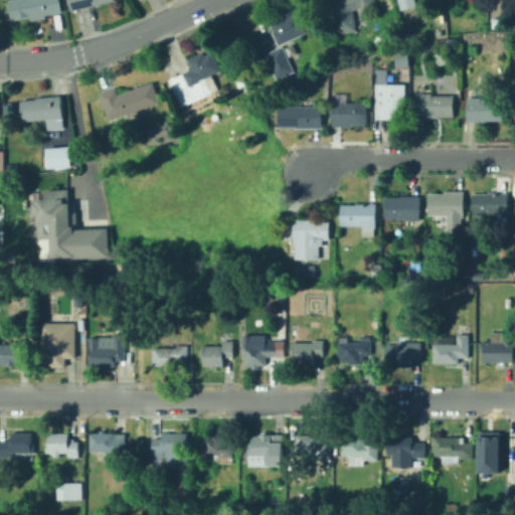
[(60,0),(62,12),(46,15),(46,18),(31,20),(31,17),(13,21),(9,0),(60,0)]
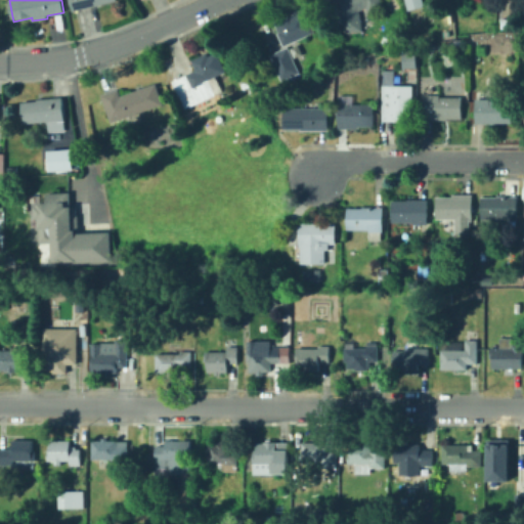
[(117,0),(118,1),(74,12),(71,0),(117,0)]
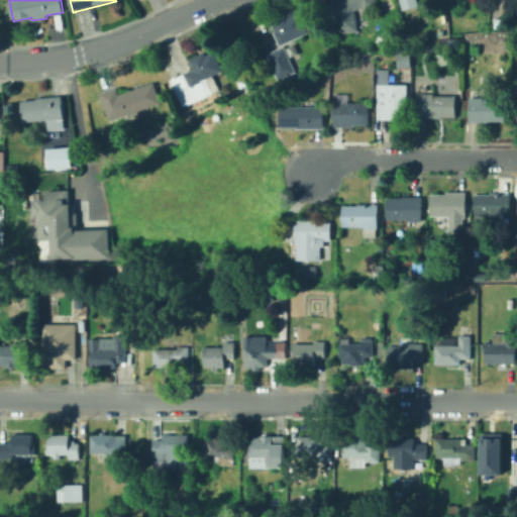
[(376,0),(379,6),(356,16),(358,31),(345,33),(340,28),(339,21),(333,24),(326,8),(332,5),(330,0),(376,0)]
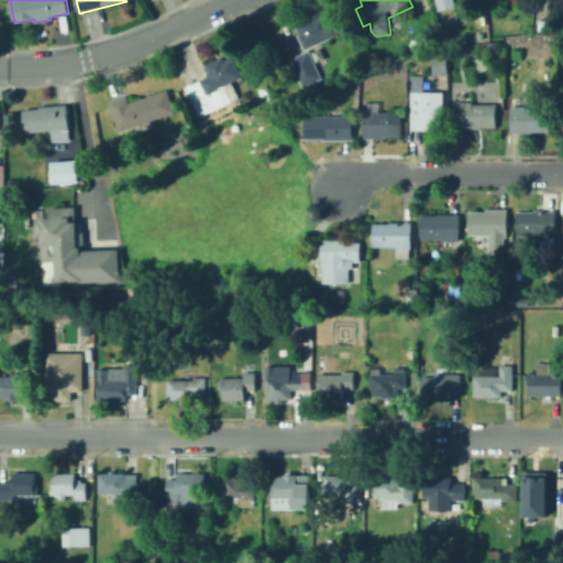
[(454,0),(456,8),(439,12),(435,0),(454,0)]
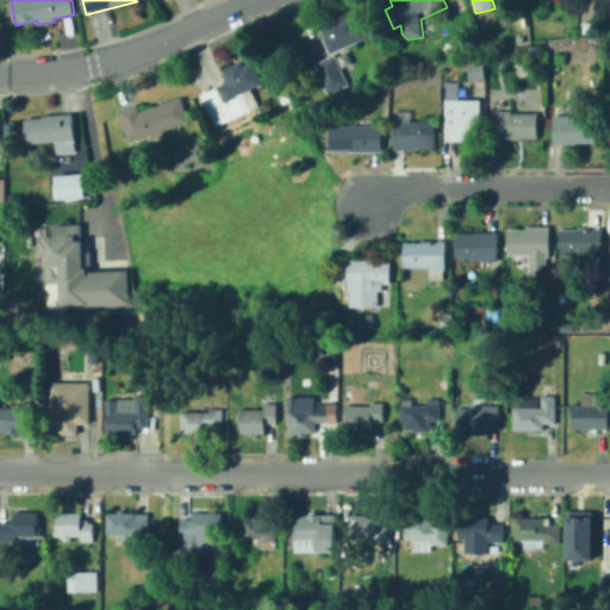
[(609,0),(609,24),(608,33),(584,33),(583,24),(583,0),(609,0)]
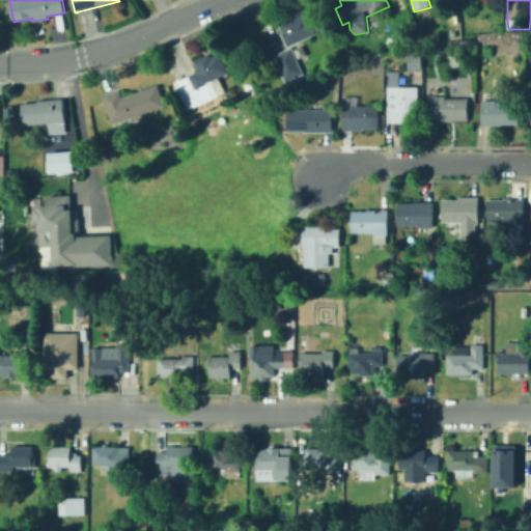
[(319,33),(288,48),(282,33),(284,33),(279,23),(300,14),(309,9),(319,33)]
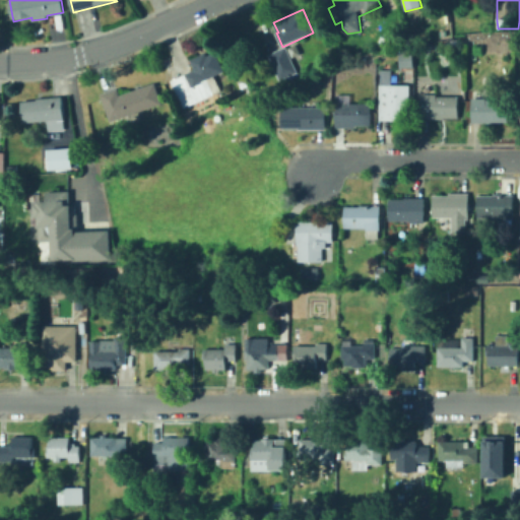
[(296,74),(299,81),(284,87),(281,80),(280,80),(268,55),(286,47),(299,72),(296,74)]
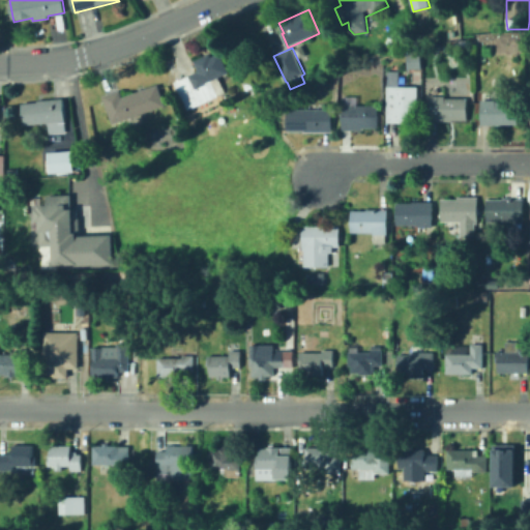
[(221,53),(230,74),(219,78),(226,93),(187,110),(182,97),(181,97),(174,83),(189,77),(199,71),(194,61),(210,54),(211,57),(221,53)]
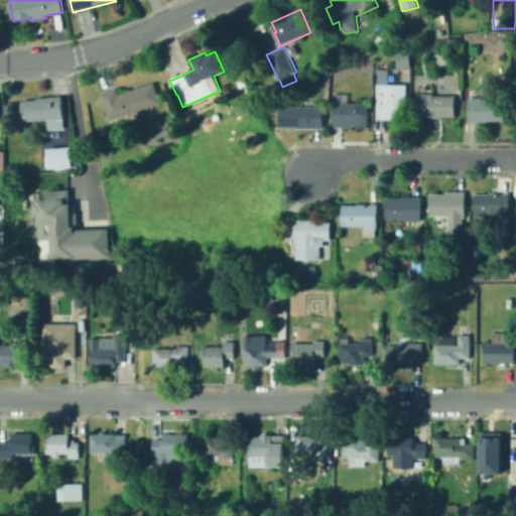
[(410,65),(401,66),(401,54),(409,53),(410,65)]
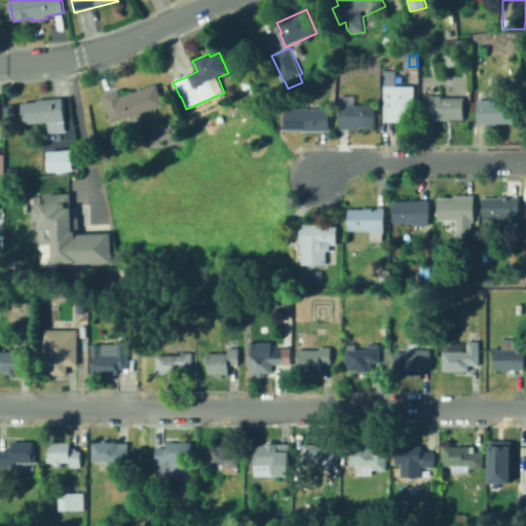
[(157,85),(164,105),(112,123),(103,96),(119,90),(122,97),(157,85)]
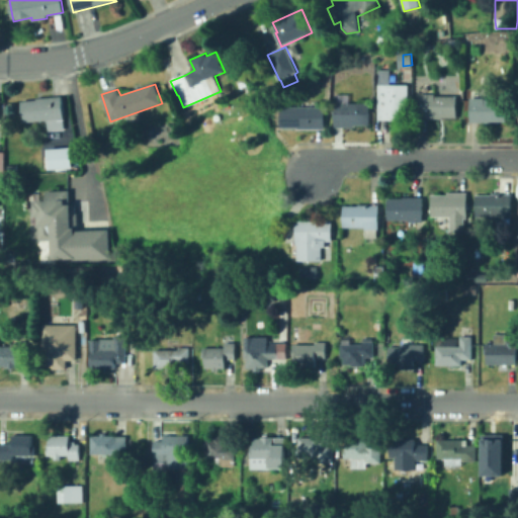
[(409,101),(410,120),(379,120),(379,85),(409,85),(409,101)]
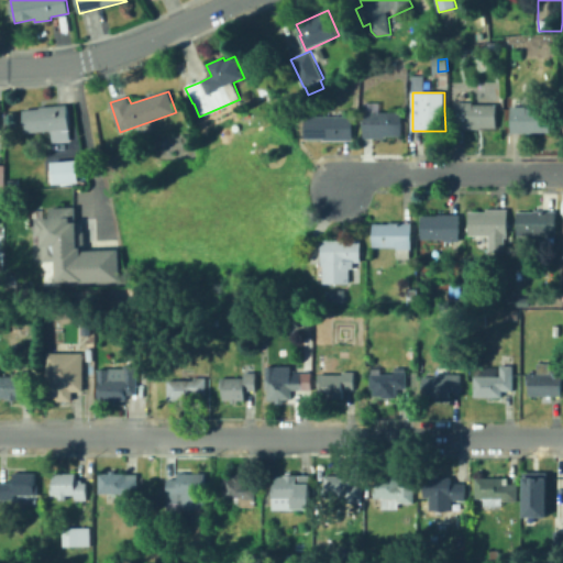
[(551,109),(550,133),(533,133),(512,134),(512,107),(512,97),(527,97),(527,109),(551,109)]
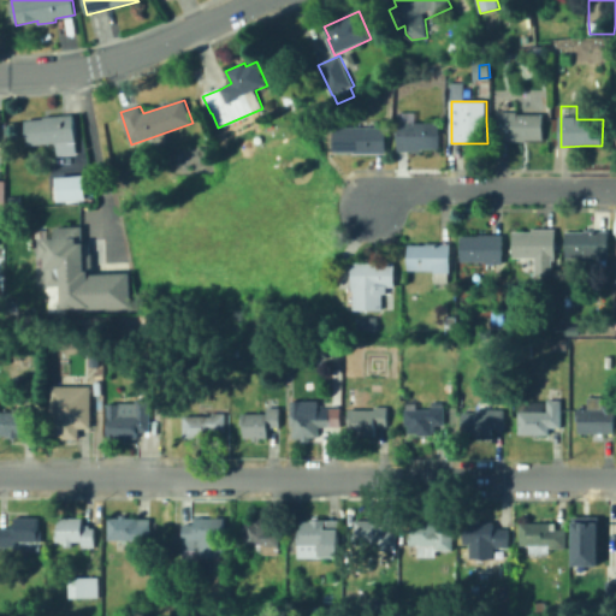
[(544,114),(544,140),(501,141),(501,112),(521,112),(521,114),(544,114)]
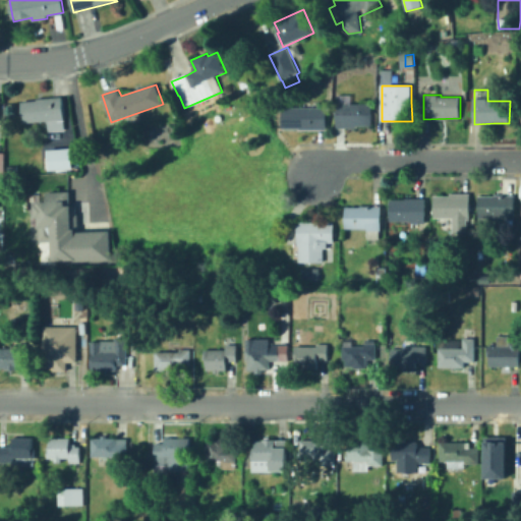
[(351,96),(352,104),(372,105),(372,125),(357,125),(357,128),(337,128),(337,104),(339,104),(338,96),(351,96)]
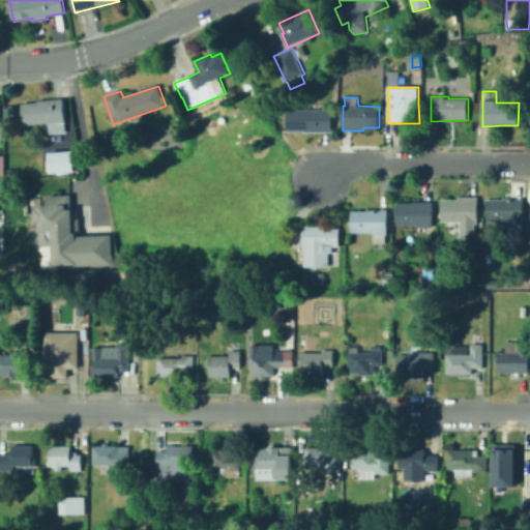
[(63,98),(66,133),(49,135),(48,123),(24,125),(22,104),(37,102),(37,101),(63,98)]
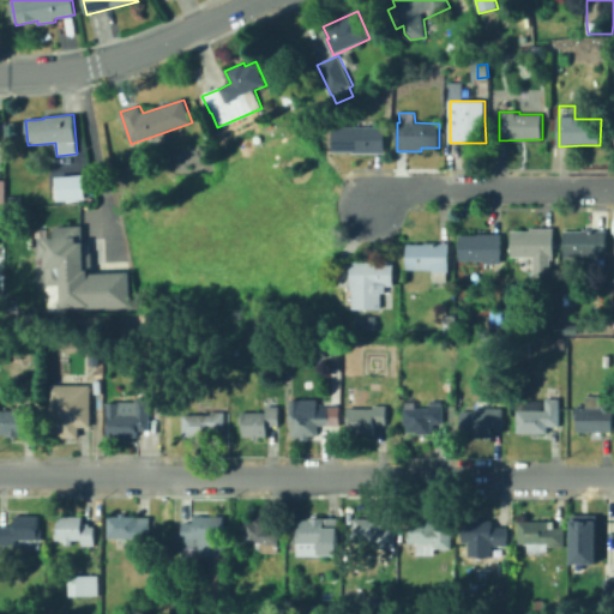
[(378,120),(378,127),(386,127),(386,154),(354,152),(333,152),(333,127),(359,127),(359,120),(378,120)]
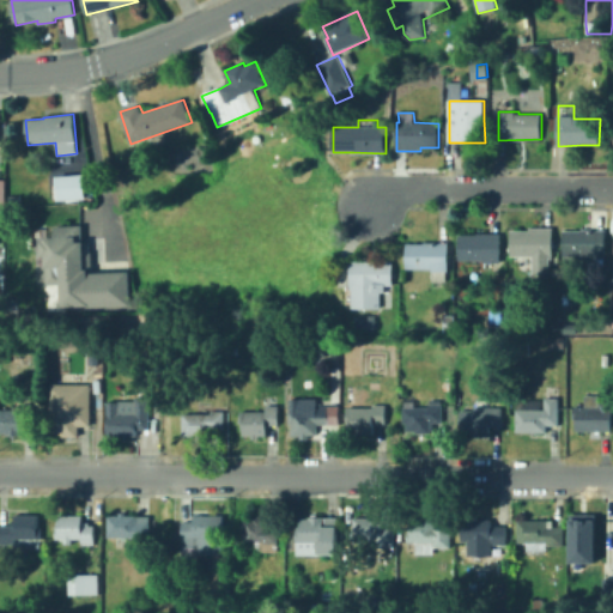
[(85,199),(59,200),(58,177),(84,175),(85,199)]
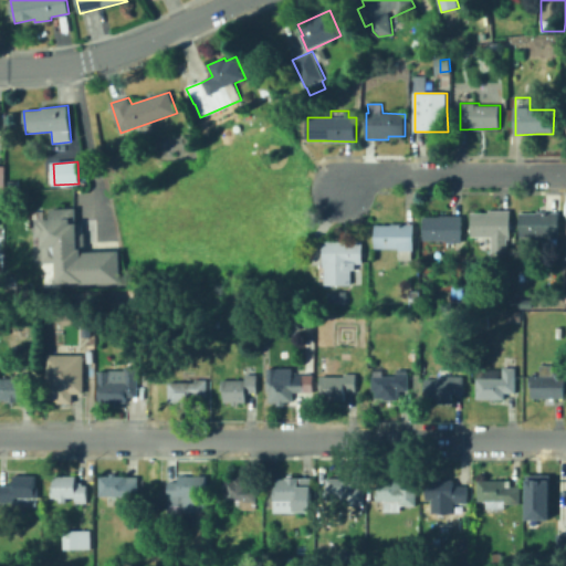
[(19,188),(9,189),(9,181),(19,180),(19,188)]
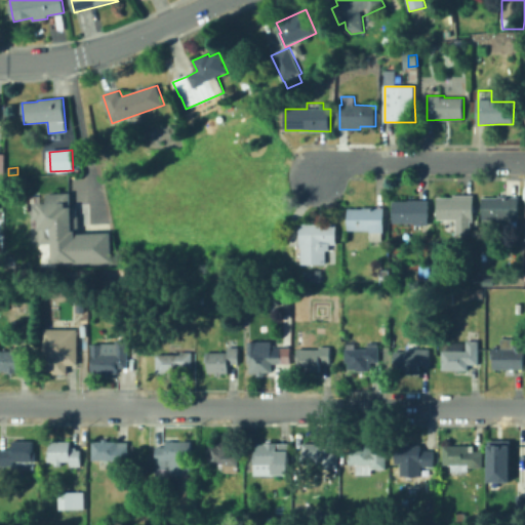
[(67,193),(68,206),(74,206),(75,214),(76,214),(77,232),(74,232),(74,233),(109,232),(110,260),(74,263),(74,260),(51,261),(51,243),(38,243),(37,218),(34,218),(33,206),(36,206),(36,203),(45,202),(44,194),(67,193)]
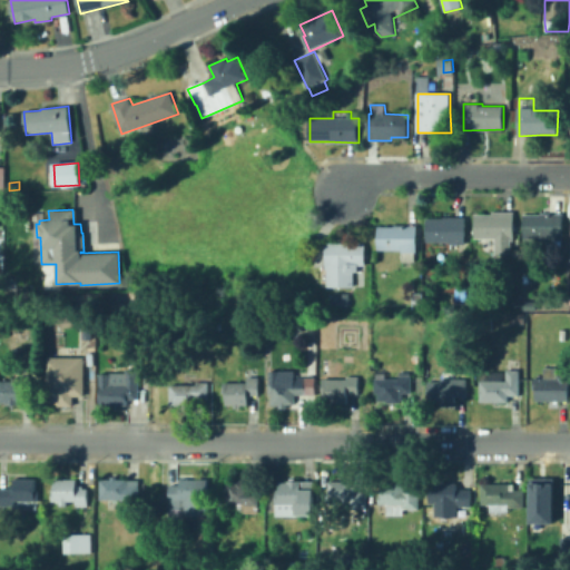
[(514,213),(516,239),(511,239),(511,255),(495,255),(495,238),(477,238),(477,215),(492,215),(492,213),(514,213)]
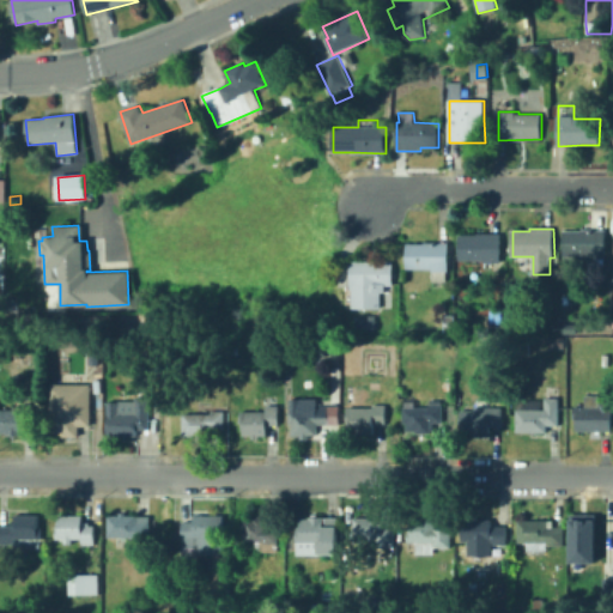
[(607,230),(605,259),(605,269),(589,269),(589,258),(564,256),(564,231),(582,231),(582,229),(607,230)]
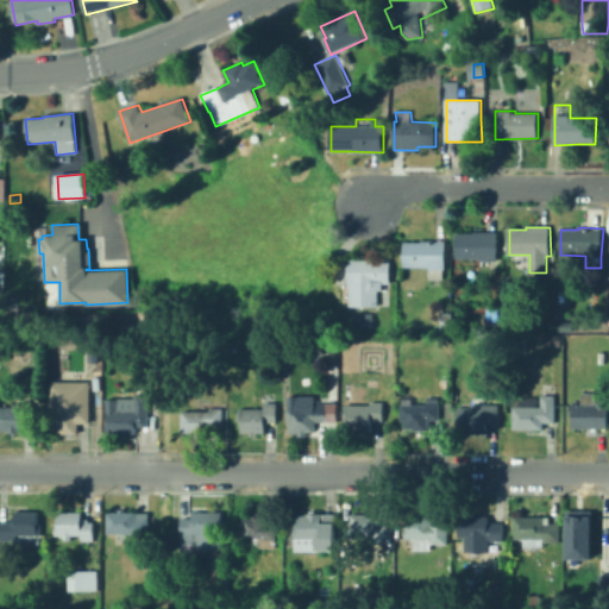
[(497,233),(497,261),(482,261),(482,259),(457,258),(457,234),(475,233),(497,233)]
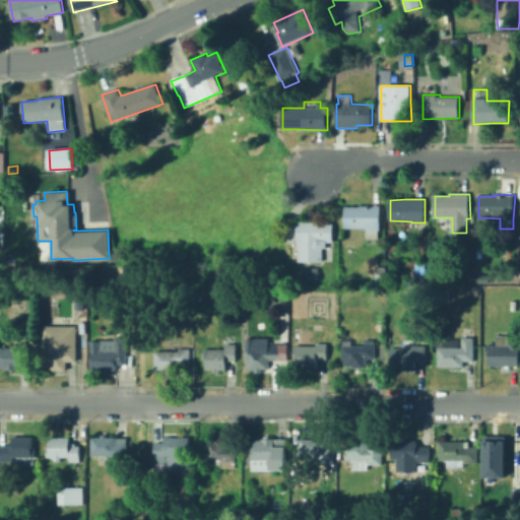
[(381,206),(381,231),(379,231),(379,240),(367,240),(367,229),(345,228),(345,206),(360,207),(360,205),(381,206)]
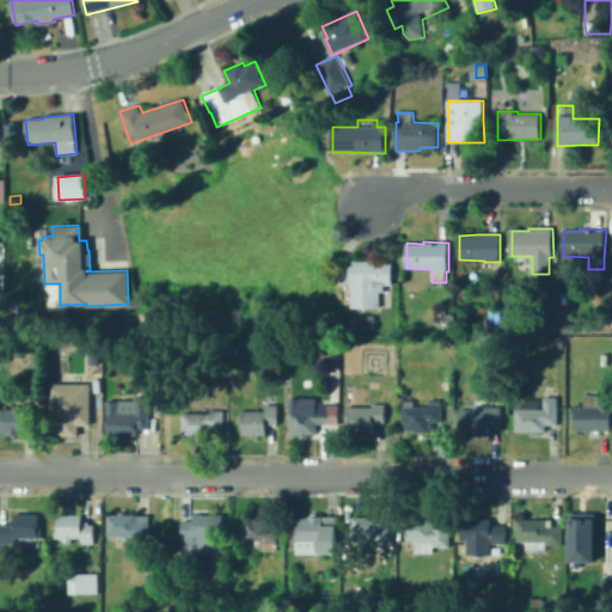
[(393,261),(393,286),(385,286),(385,292),(381,292),(381,308),(353,308),(352,289),(350,289),(350,261),(393,261)]
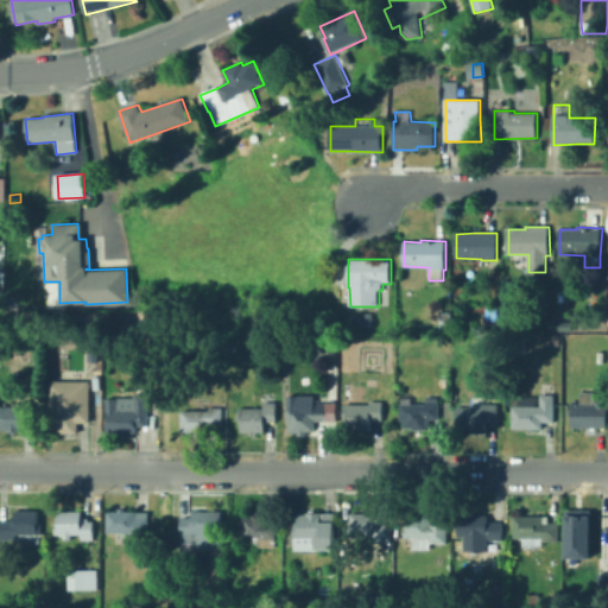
[(499,322),(487,321),(487,308),(500,309),(499,322)]
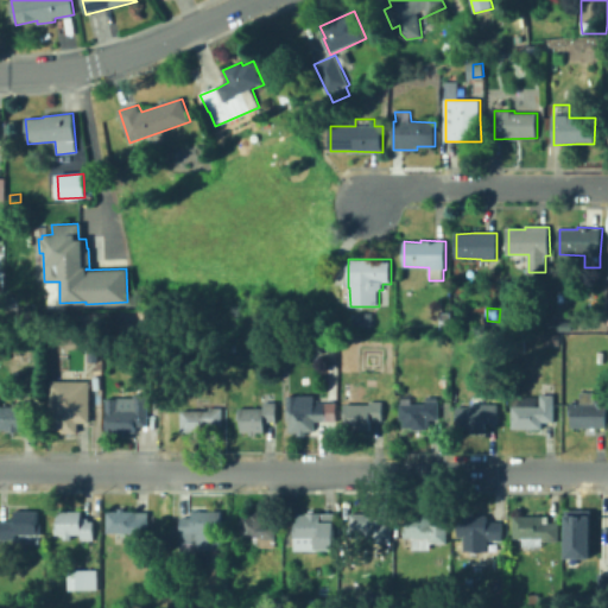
[(373,312),(373,328),(358,328),(358,325),(353,325),(353,315),(358,315),(358,314),(373,312)]
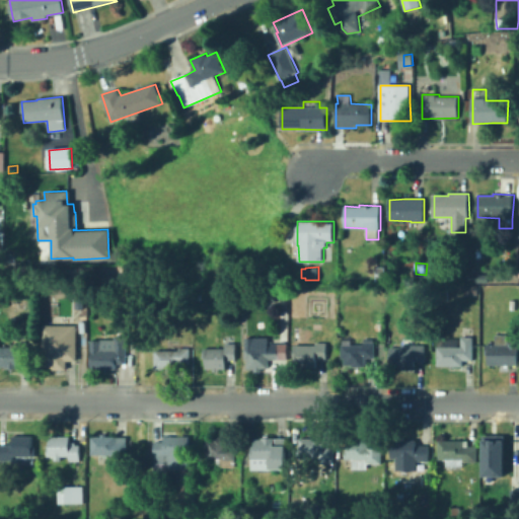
[(386,281),(376,281),(376,267),(383,267),(383,274),(386,275),(386,281)]
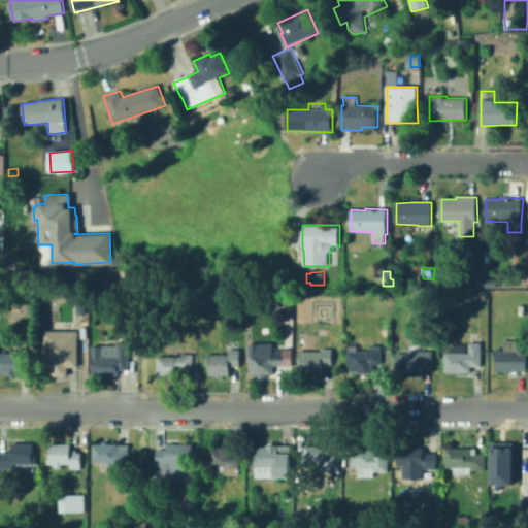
[(497,279),(498,289),(485,289),(486,279),(497,279)]
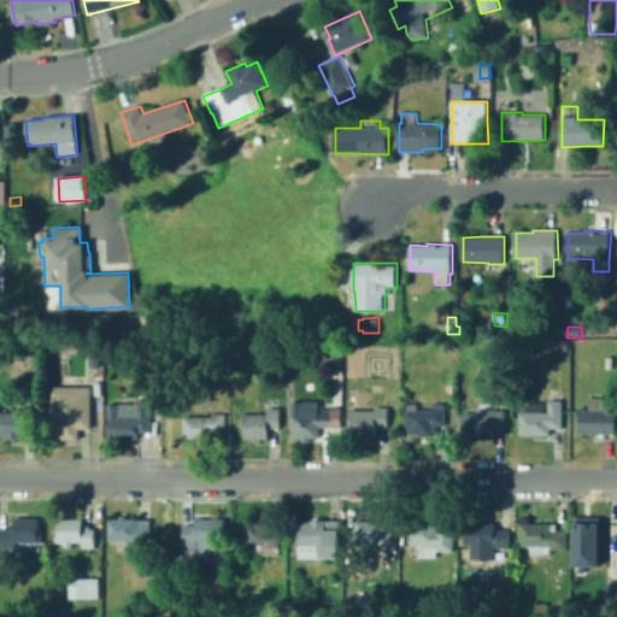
[(342,354),(323,356),(323,341),(342,341),(342,354)]
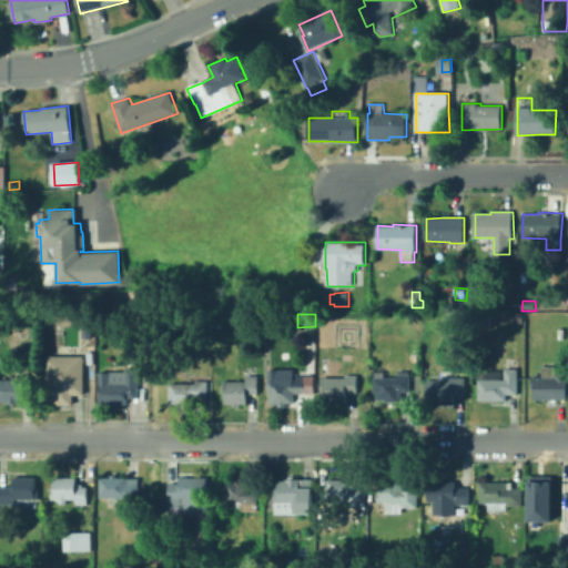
[(83,327),(92,327),(92,338),(83,338),(83,327)]
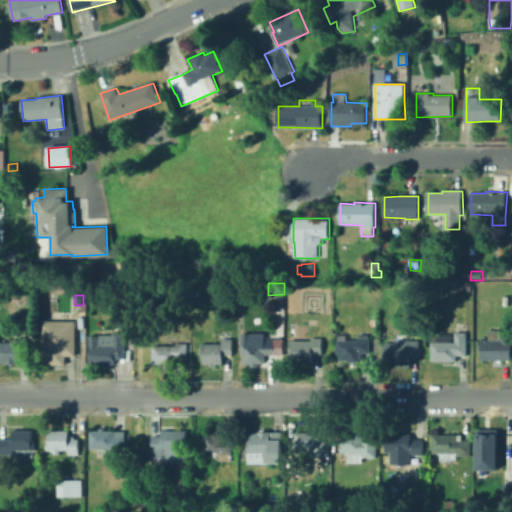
[(73,356),(64,356),(64,364),(50,364),(50,362),(42,362),(42,355),(39,355),(39,321),(41,321),(41,320),(73,320),(73,356)]
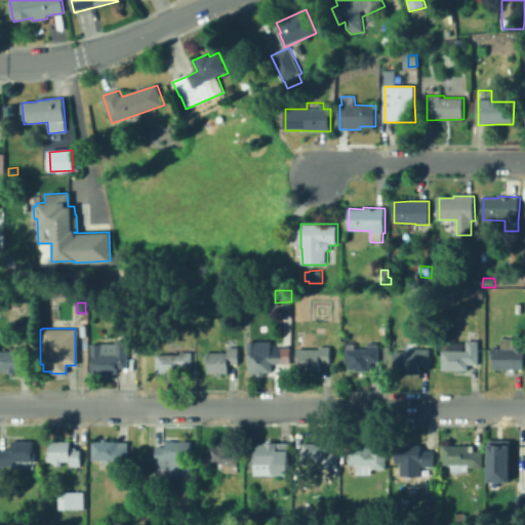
[(524,345),(524,370),(494,369),(494,359),(492,359),(492,349),(501,349),(501,339),(514,339),(514,345),(524,345)]
